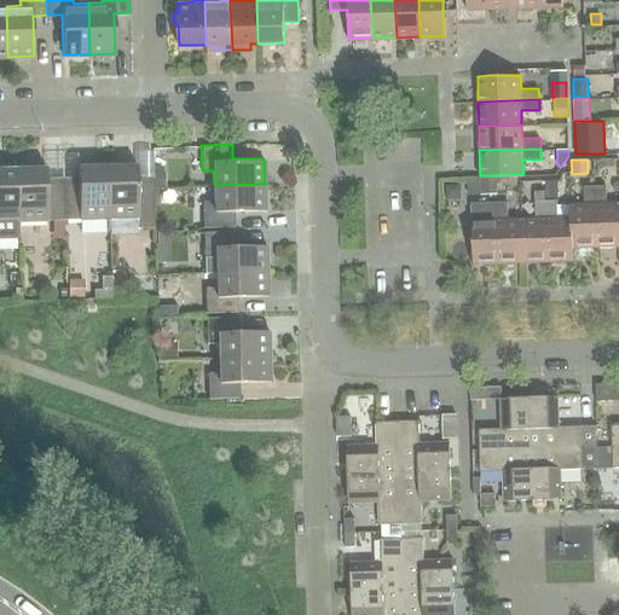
[(155,225),(154,187),(154,174),(137,174),(137,162),(108,163),(109,219),(137,218),(137,226),(155,225)]
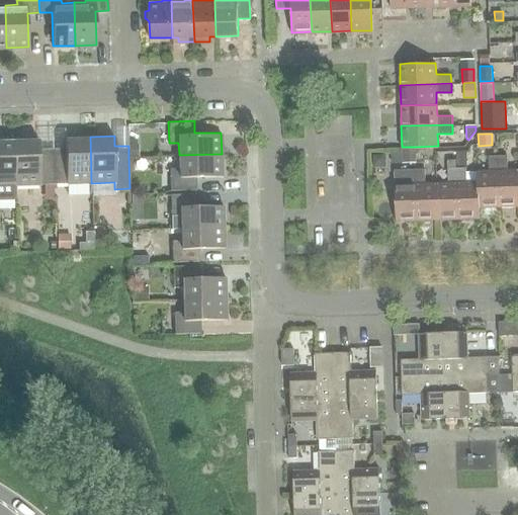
[(91,183),(90,137),(65,138),(65,147),(52,148),(53,183),(68,182),(68,183),(91,183)]
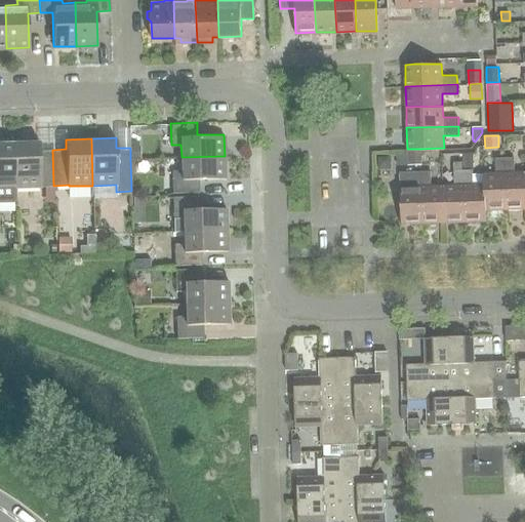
[(0,201),(13,201),(13,198),(15,198),(15,188),(14,141),(0,141),(0,201)]
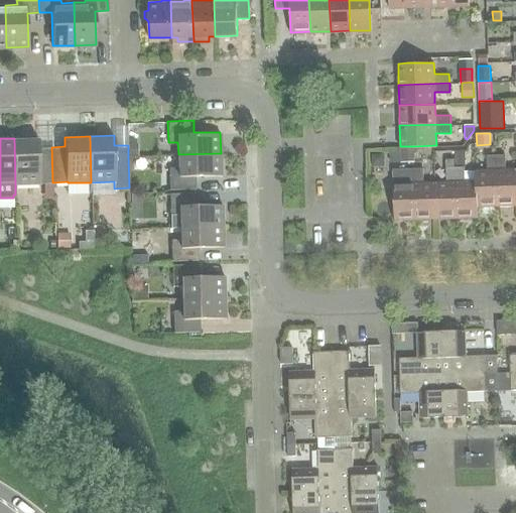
[(38,138),(14,138),(15,184),(39,183),(39,182),(52,182),(51,147),(38,147),(38,138)]
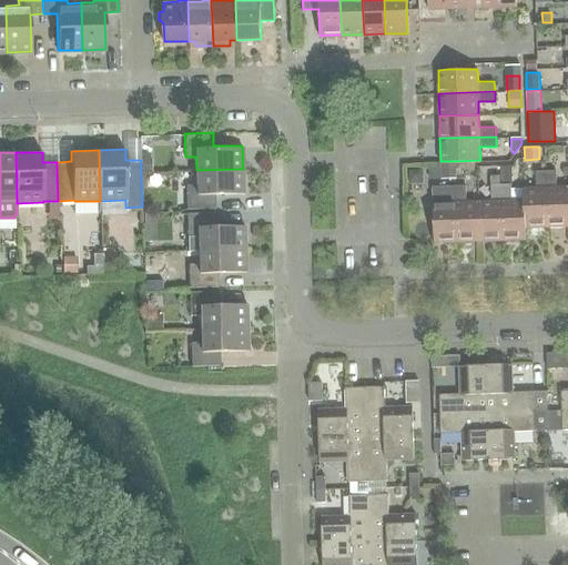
[(440,161),(428,162),(428,178),(440,178),(440,161)]
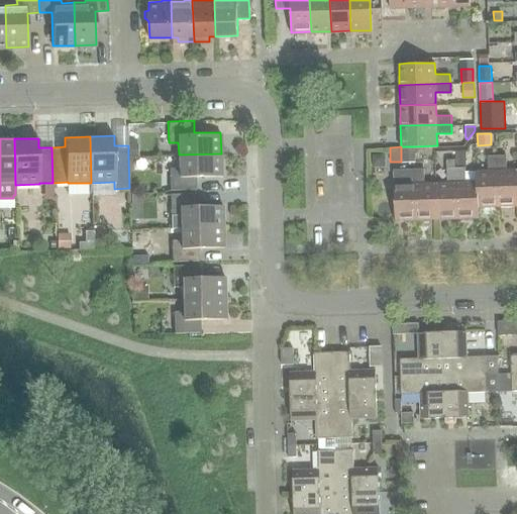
[(415,146),(401,146),(401,162),(415,162),(415,146)]
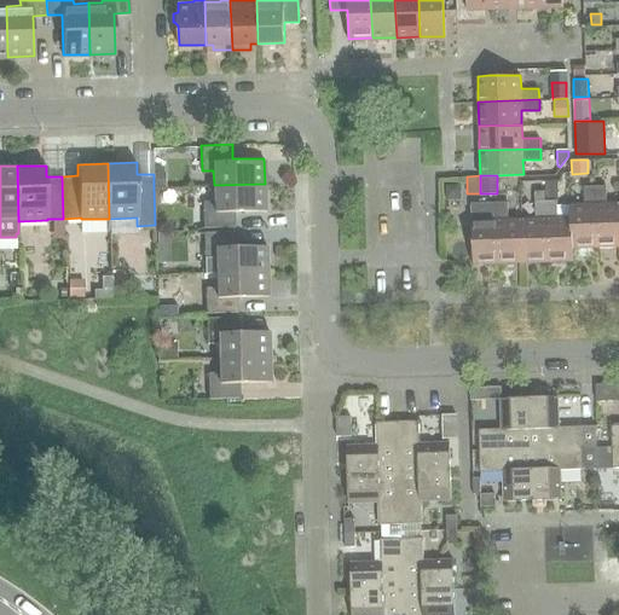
[(203,226),(235,225),(235,209),(266,209),(265,184),(214,185),(214,199),(203,199),(203,226)]
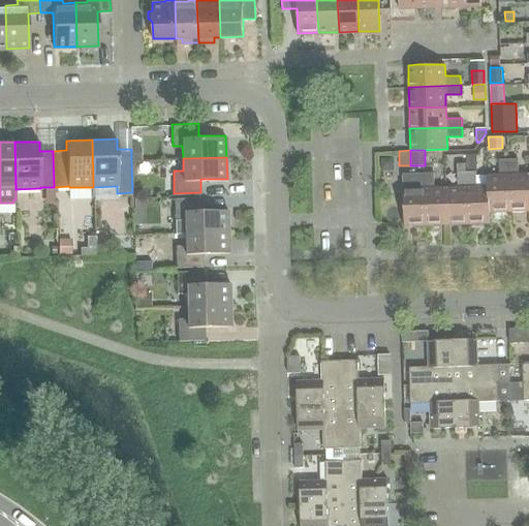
[(528,209),(528,172),(518,173),(518,157),(507,158),(509,210),(528,209)]
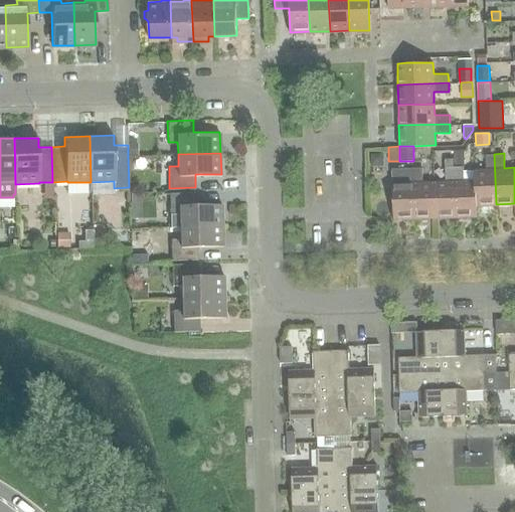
[(496,204),(494,154),(485,154),(486,169),(474,169),(474,180),(475,180),(476,205),(496,204)]
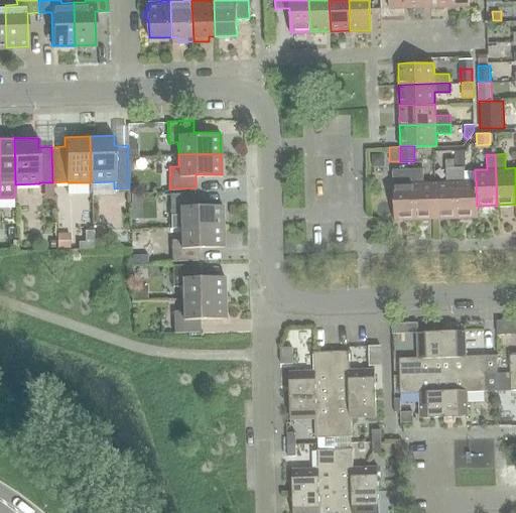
[(454,157),(445,157),(445,166),(455,166),(454,157)]
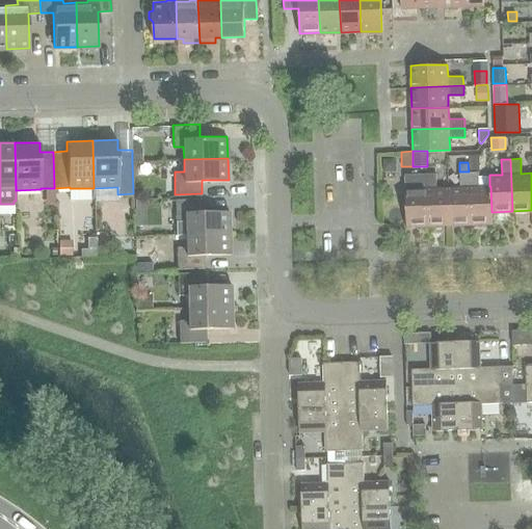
[(478,162),(469,162),(469,172),(478,170),(478,162)]
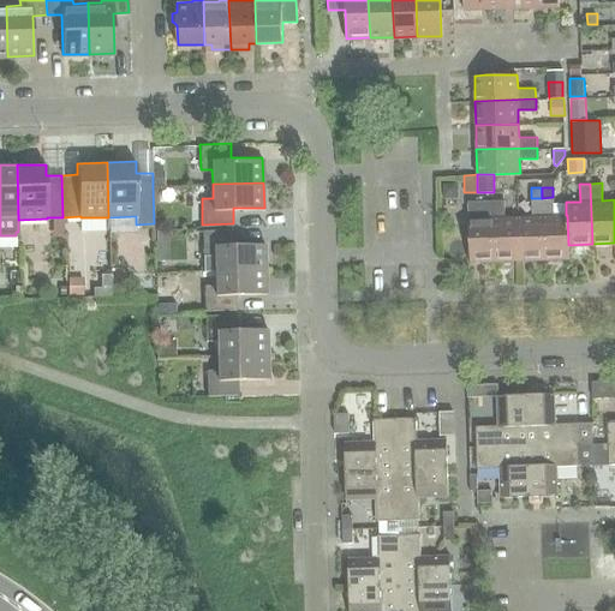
[(566,215),(566,202),(553,202),(553,197),(542,198),(544,258),(569,258),(568,245),(567,215),(566,215)]
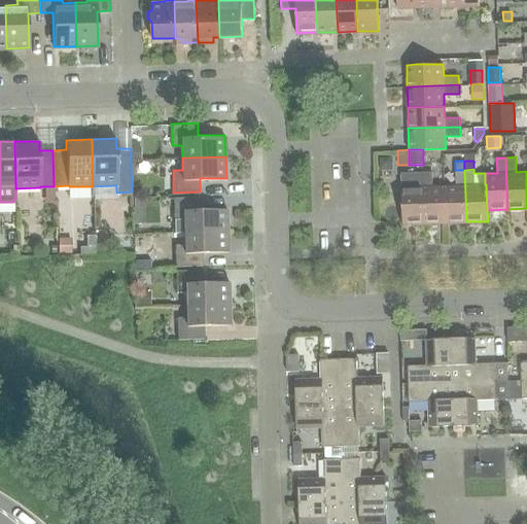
[(464,170),(455,170),(455,185),(444,185),(445,222),(466,221),(464,170)]
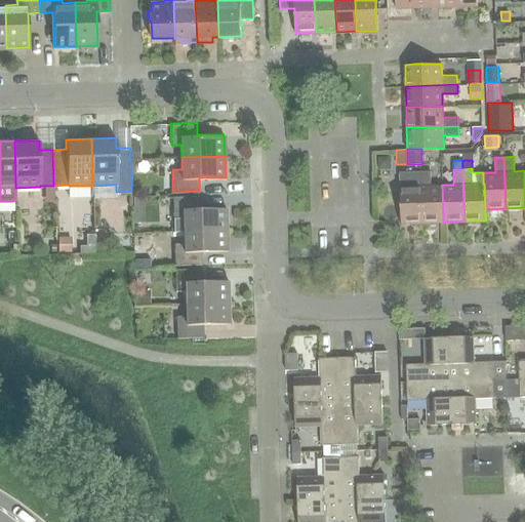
[(400,171),(400,186),(401,223),(422,223),(420,170),(400,171)]
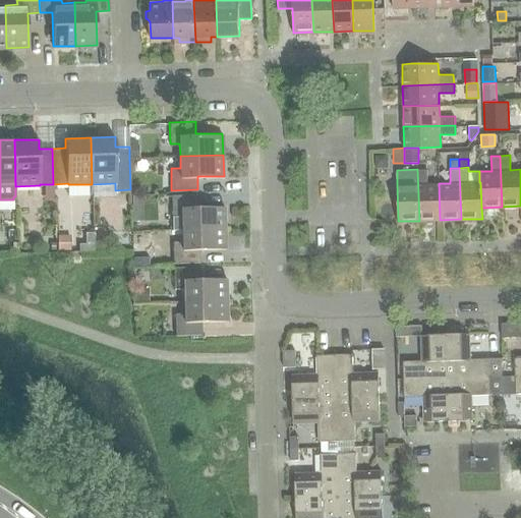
[(427,183),(426,169),(417,169),(419,221),(440,220),(439,183),(427,183)]
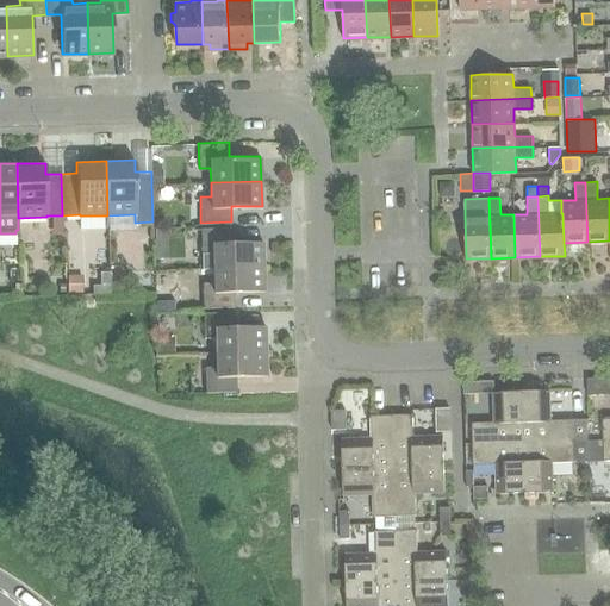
[(166,226),(155,227),(155,237),(166,236),(166,226)]
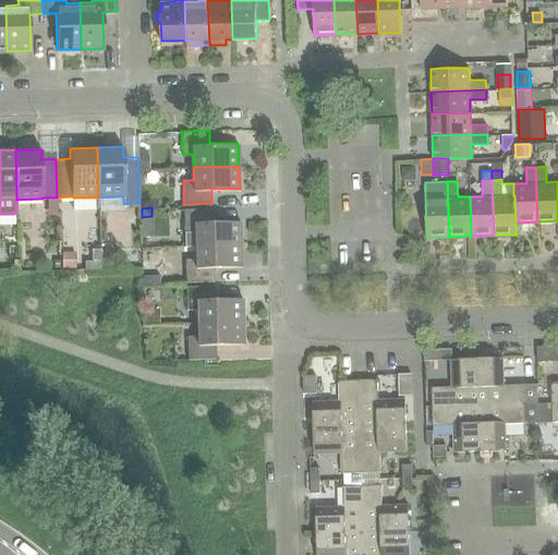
[(211,220),(211,218),(211,207),(183,207),(184,231),(194,231),(195,244),(241,242),(240,219),(211,220)]
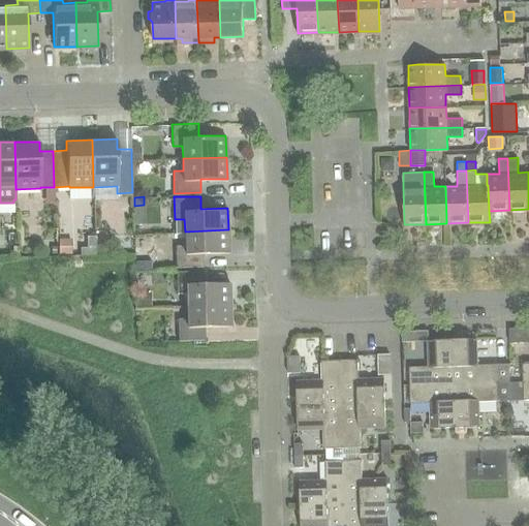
[(203,252),(229,251),(228,229),(185,231),(185,243),(176,244),(176,266),(203,266),(203,252)]
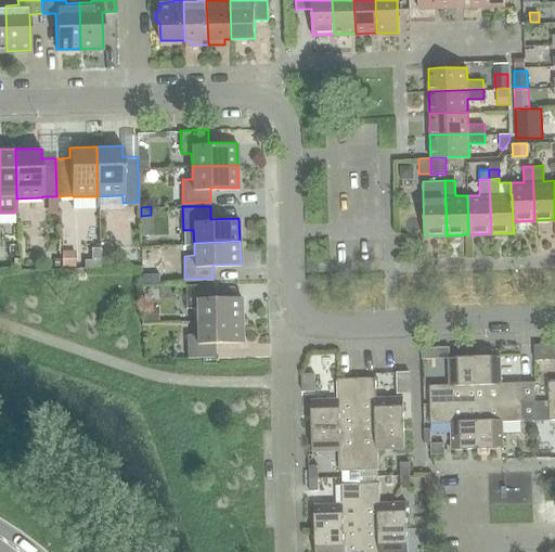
[(73,249),(61,249),(62,265),(73,265),(73,249)]
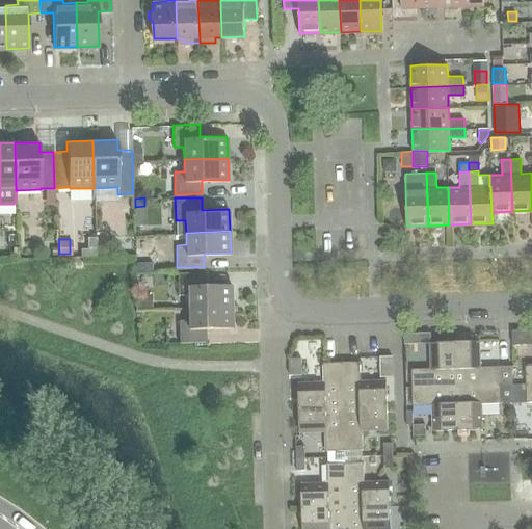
[(153,261),(136,261),(136,269),(153,269),(153,261)]
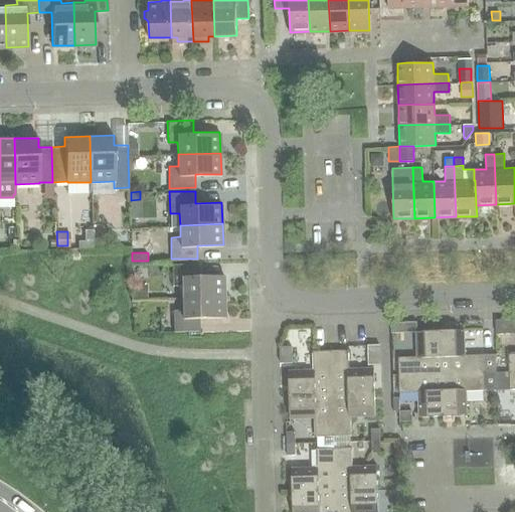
[(181,285),(182,296),(224,295),(223,274),(198,275),(197,262),(171,263),(172,285),(181,285)]
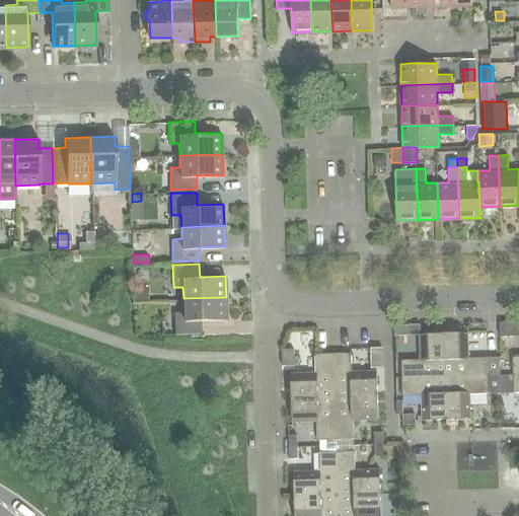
[(148,286),(133,286),(134,299),(149,298),(148,286)]
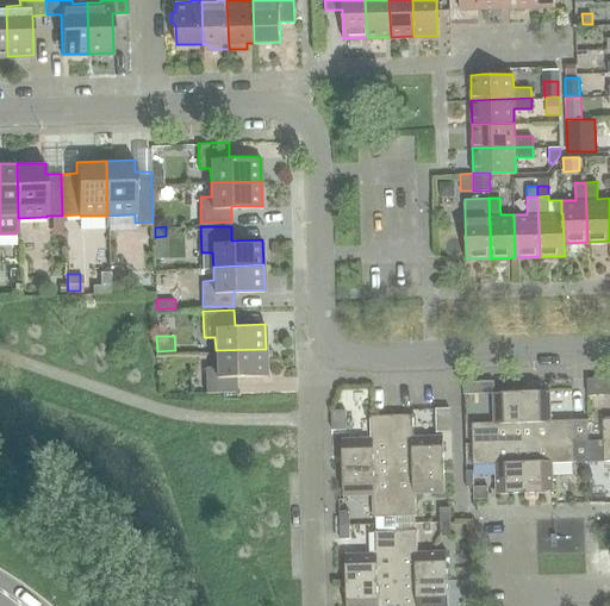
[(205,391),(236,389),(236,375),(267,374),(266,349),(216,350),(216,364),(205,364),(205,391)]
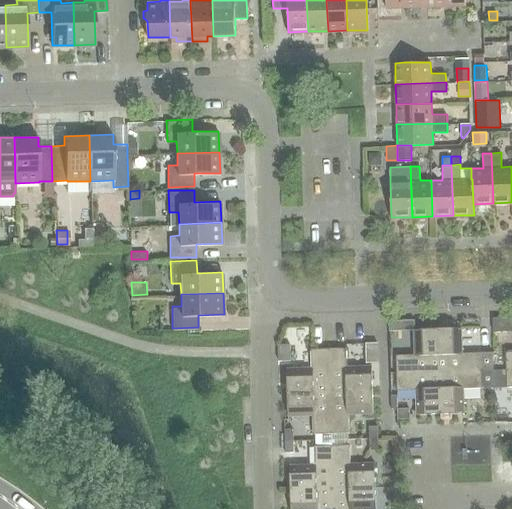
[(511,315),(493,316),(493,330),(511,329),(511,315)]
